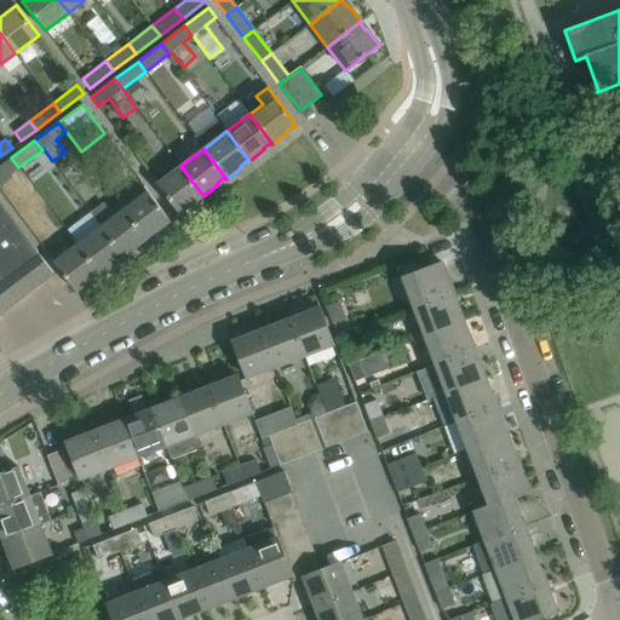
[(0,181),(18,167),(11,158),(0,166),(0,181)]
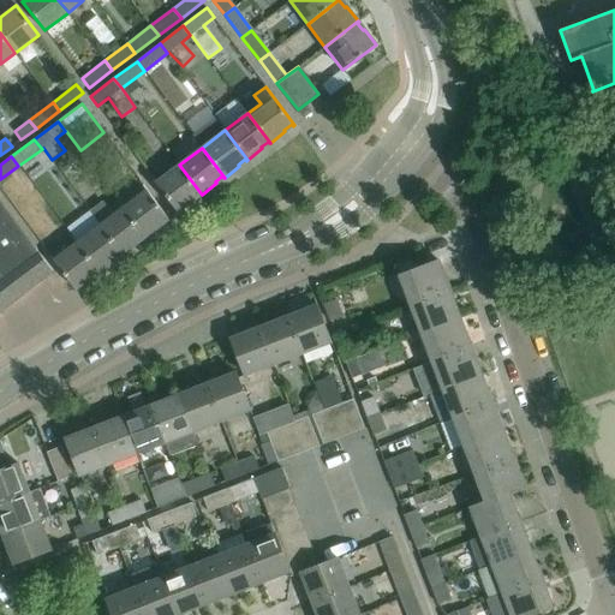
[(201,195),(202,195),(179,165),(155,183),(178,213),(193,201),(192,199),(199,193),(201,195)]
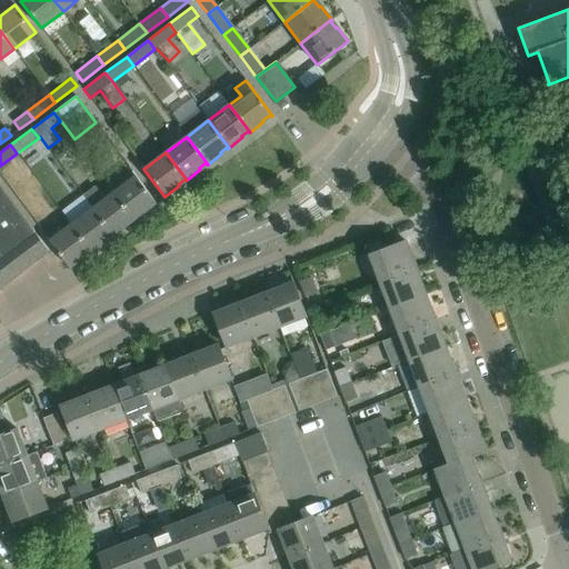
[(135,176),(113,192),(133,220),(135,219),(133,218),(146,209),(147,210),(156,203),(135,176)]
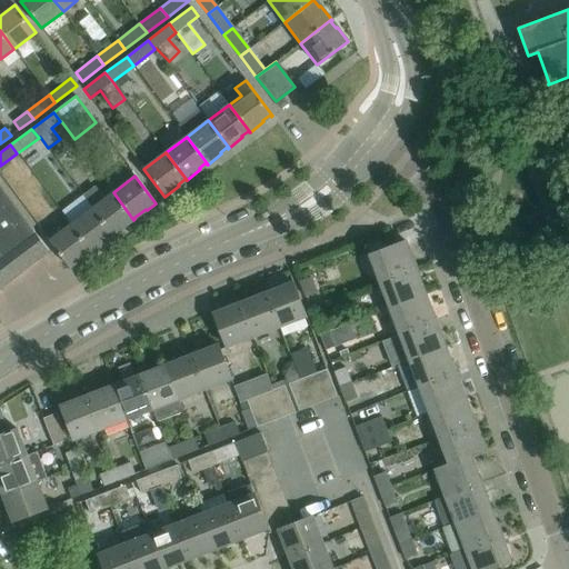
[(48,251),(32,230),(0,186),(0,253),(1,253),(11,246),(21,238),(38,259),(48,251)]
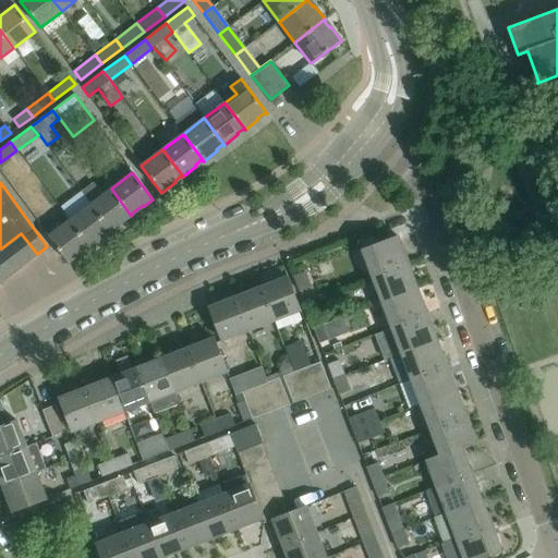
[(131,216),(111,189),(91,204),(110,231),(111,231),(110,230),(122,220),(123,221),(131,216)]
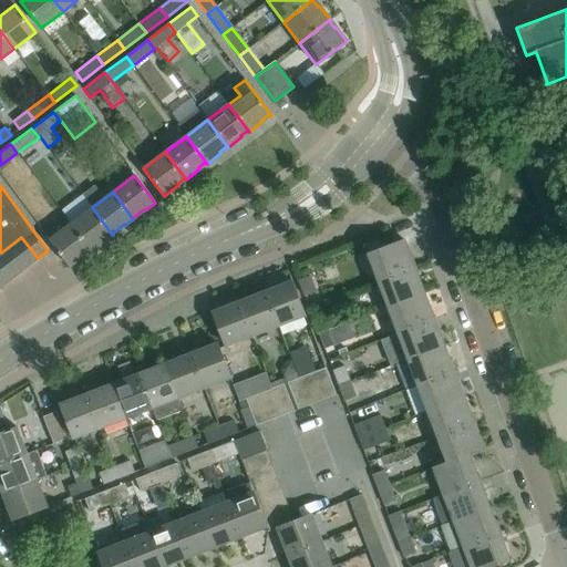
[(103,241),(112,235),(92,207),(70,224),(91,250),(92,250),(91,249),(103,240),(103,241)]
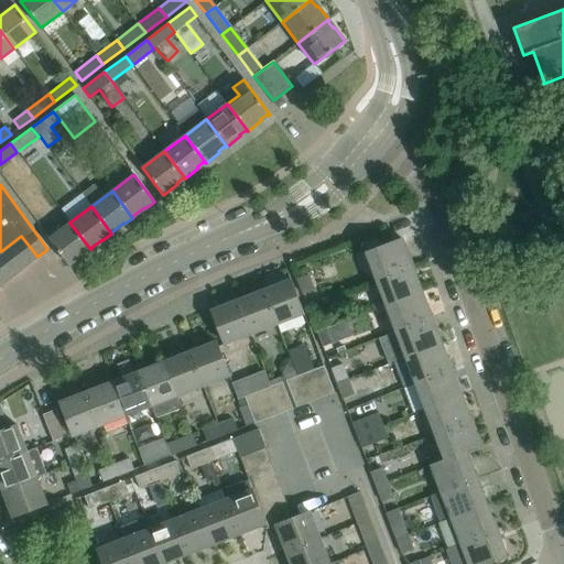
[(90,249),(69,223),(49,239),(68,266),(69,266),(69,264),(82,255),(82,256),(90,249)]
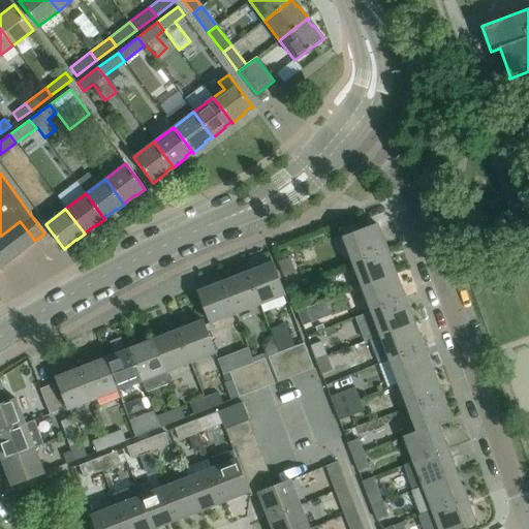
[(35,241),(20,221),(10,228),(25,248),(35,241)]
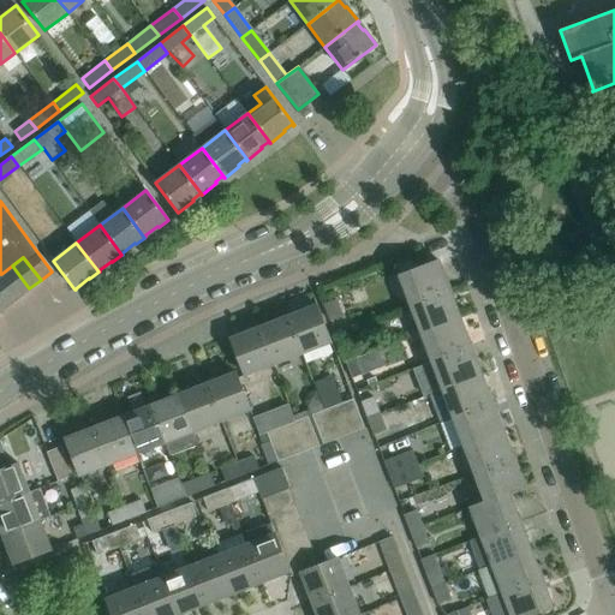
[(399,275),(410,304),(449,290),(439,261),(399,275)]
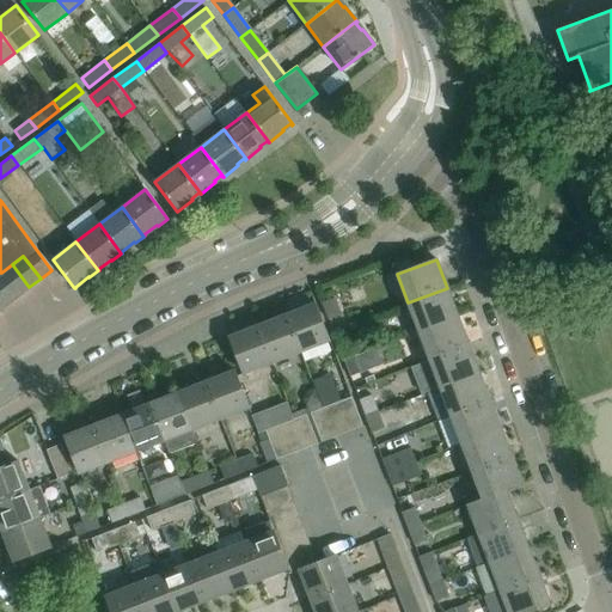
[(29,287),(12,264),(1,273),(18,295),(29,287)]
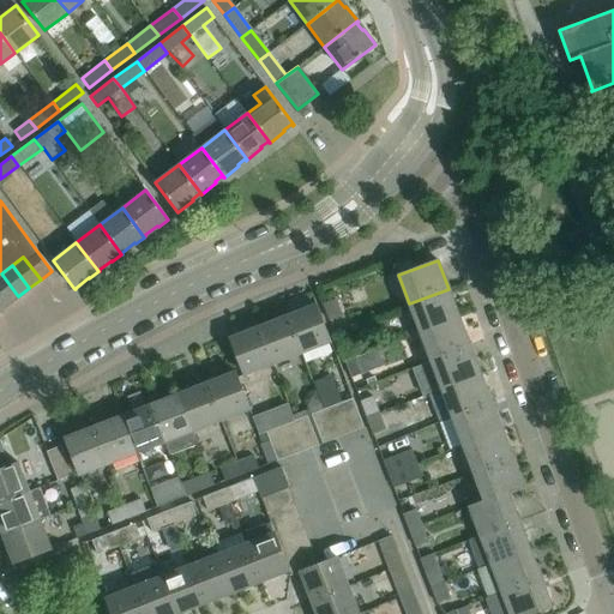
[(18,296),(1,274),(0,274),(0,295),(7,305),(18,296)]
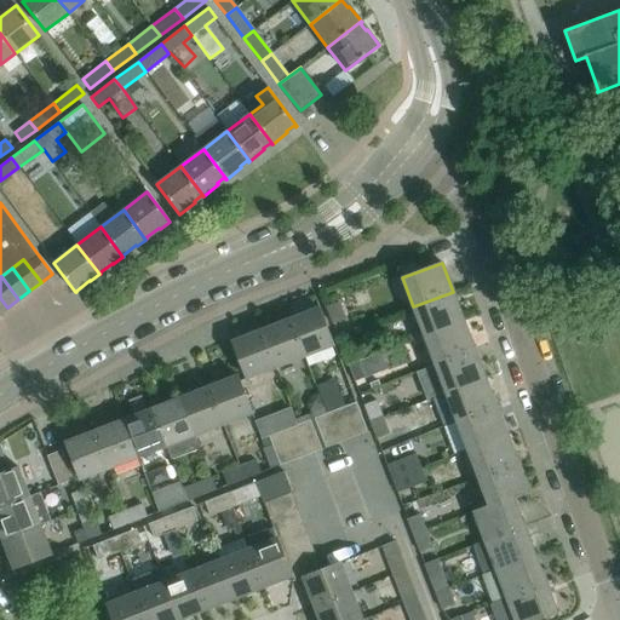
[(464,320),(453,292),(413,306),(424,336),(464,320)]
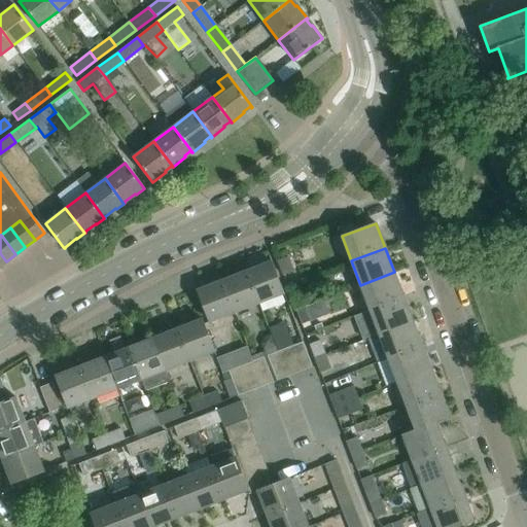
[(287,256),(277,260),(283,275),(293,271),(287,256)]
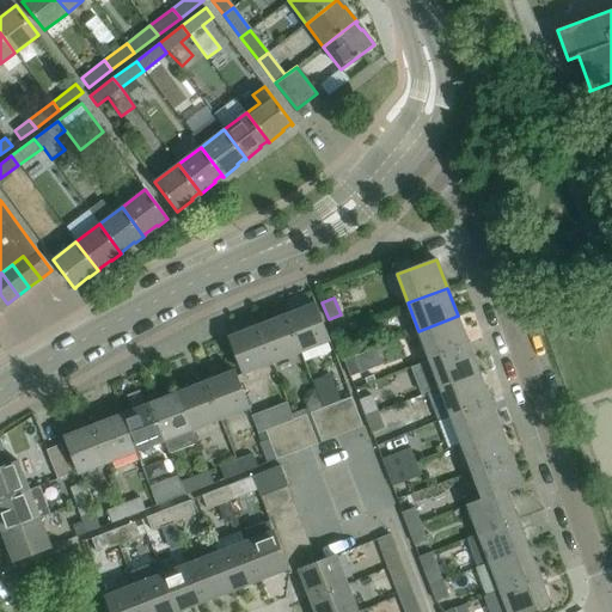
[(314,304),(286,314),(300,352),(329,341),(314,304)]
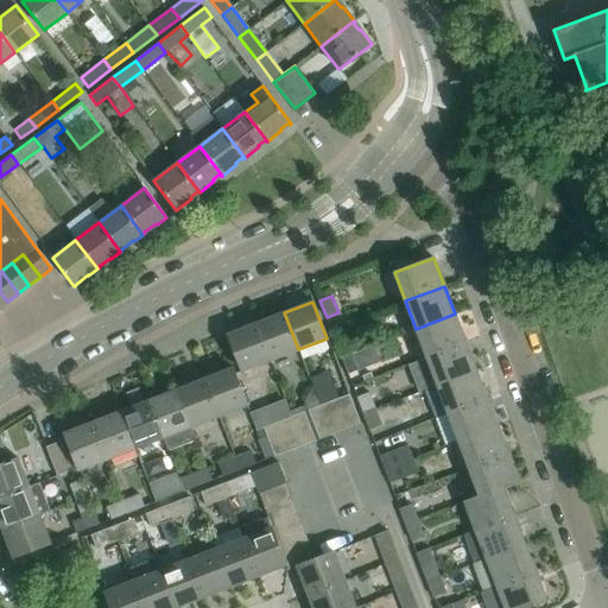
[(298,349),(284,312),(255,323),(270,360),(298,349)]
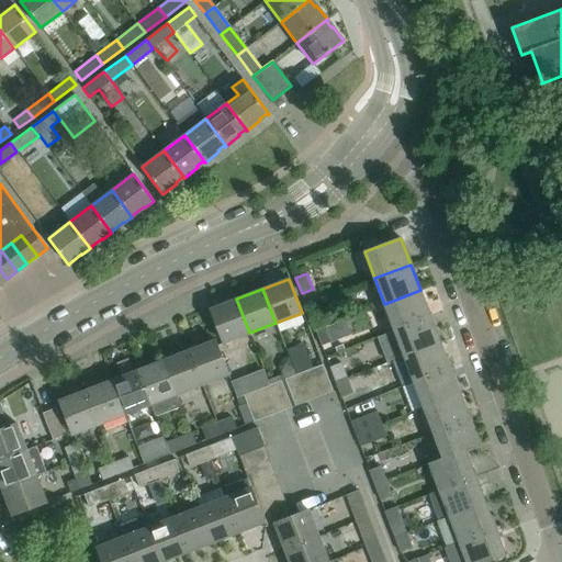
[(430,316),(420,290),(384,304),(394,329),(430,316)]
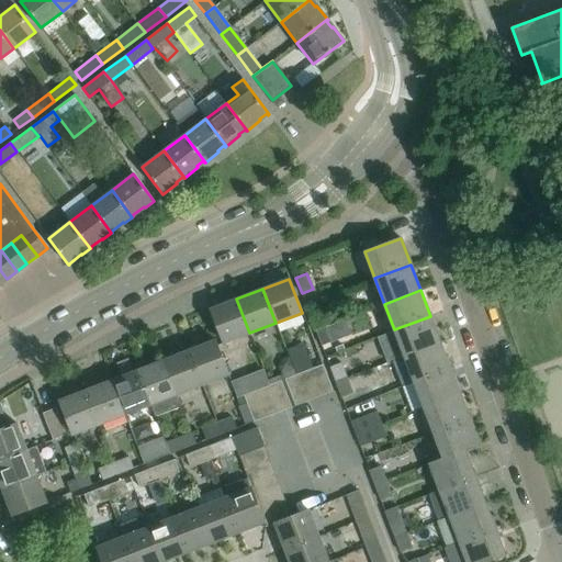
[(249,333),(236,299),(210,308),(223,344),(249,333)]
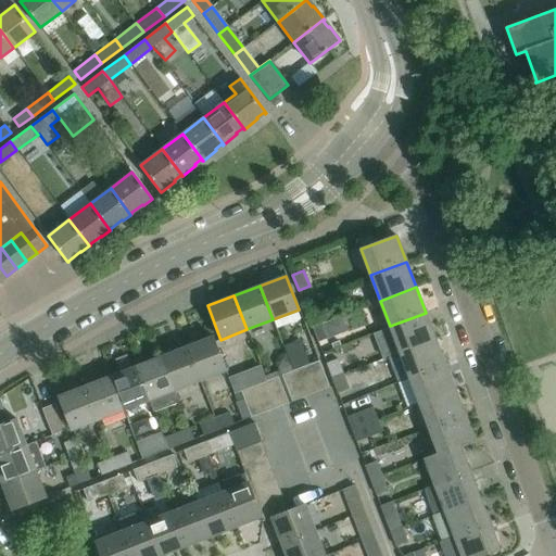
[(306,312),(312,327),(324,323),(317,307),(306,312)]
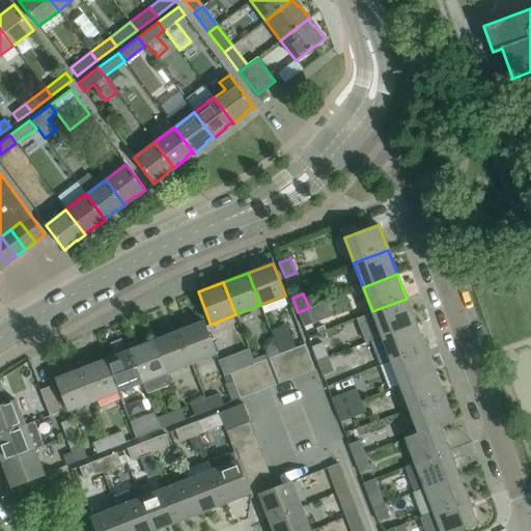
[(416,323),(407,299),(372,311),(382,336),(416,323)]
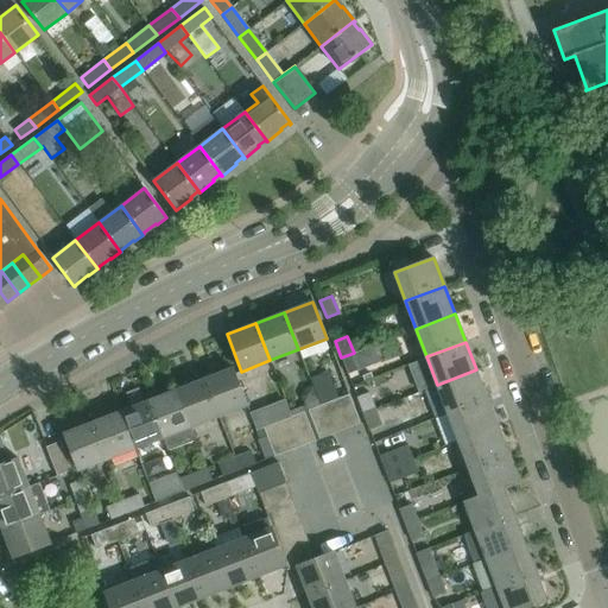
[(360,369),(354,353),(341,358),(348,374),(360,369)]
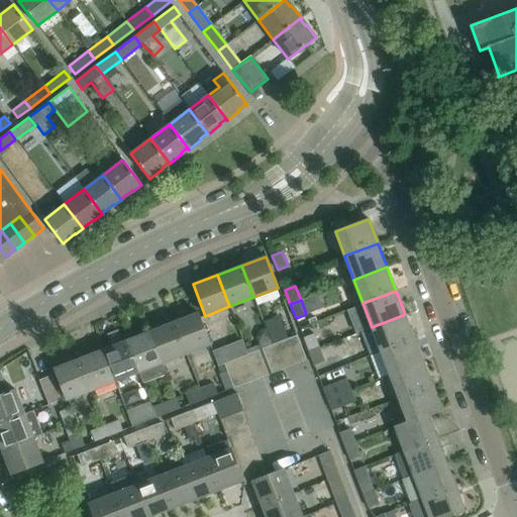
[(198,313),(174,322),(186,353),(210,344),(198,313)]
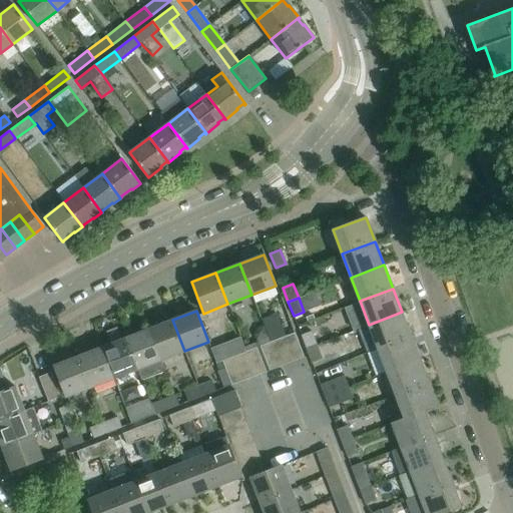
[(411,336),(402,312),(369,325),(378,349),(411,336)]
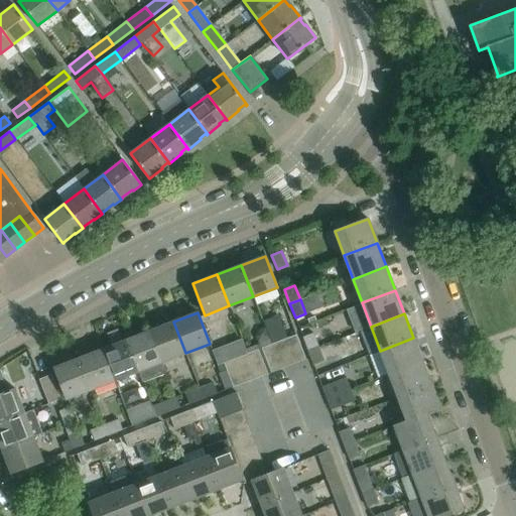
[(185,353),(173,321),(149,331),(161,362),(185,353)]
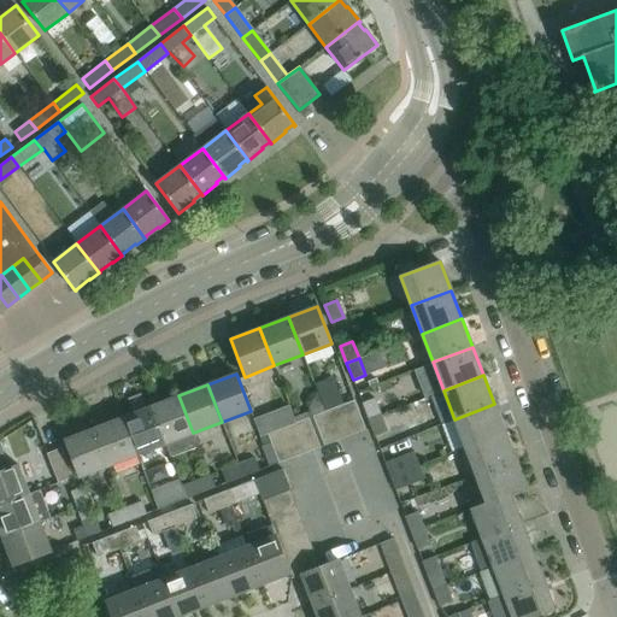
[(193,433),(178,395),(151,406),(165,444),(170,458),(199,447),(193,433)]
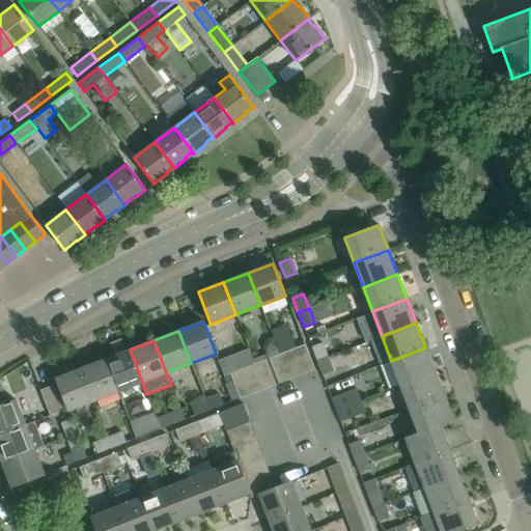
[(322,342),(311,346),(316,361),(328,357),(322,342)]
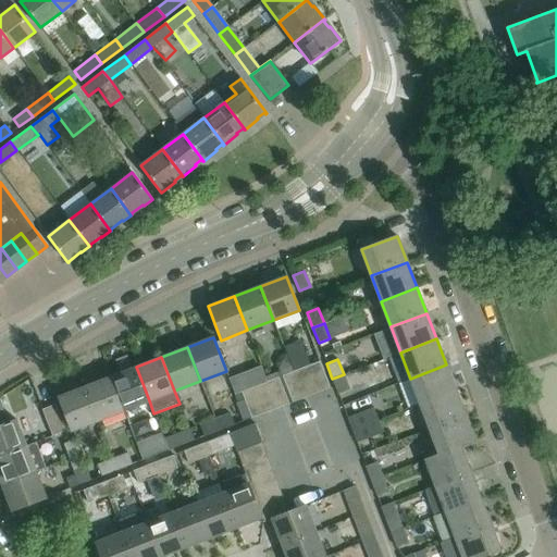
[(307,366),(317,392),(330,387),(319,361),(307,366)]
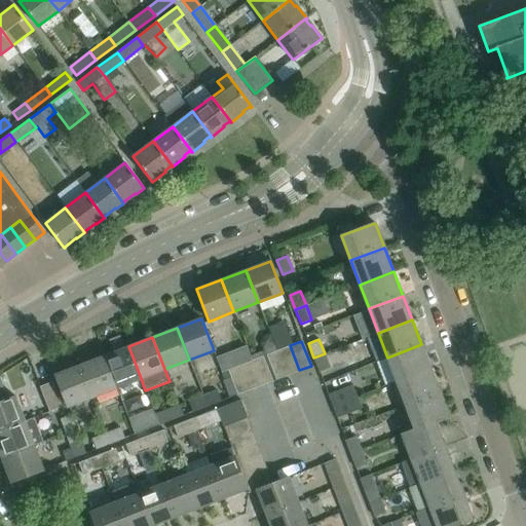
[(430,369),(421,344),(387,358),(397,381),(430,369)]
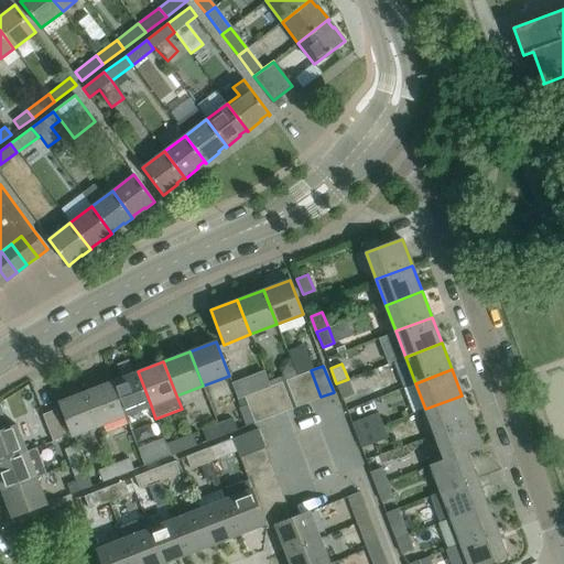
[(299,376),(308,402),(321,397),(311,370),(299,376)]
